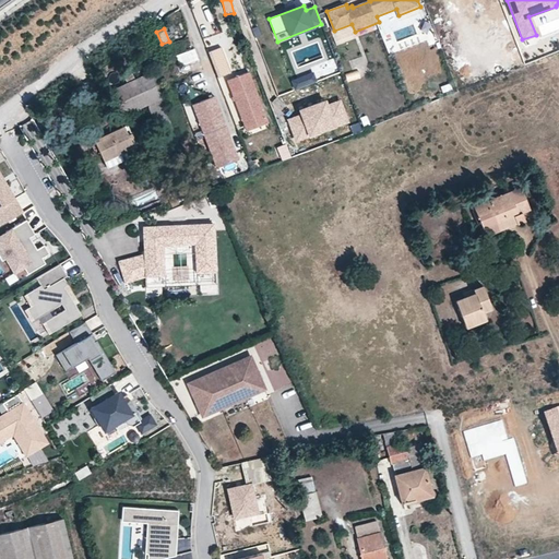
[(181,70),(200,63),(194,47),(176,54),(181,70)]
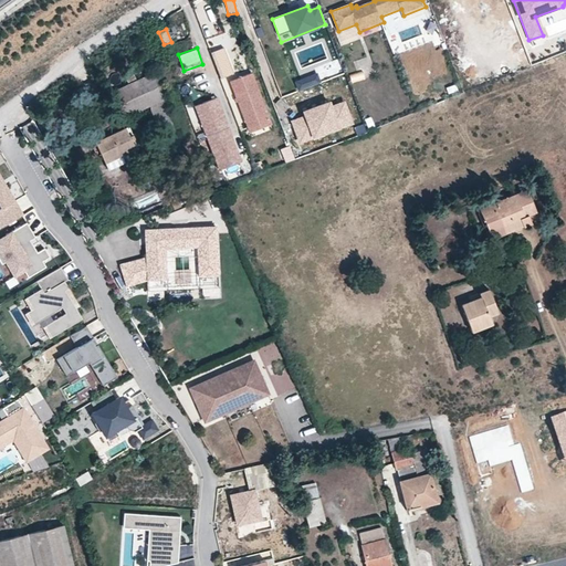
[(222,48),(211,52),(221,76),(232,72),(222,48)]
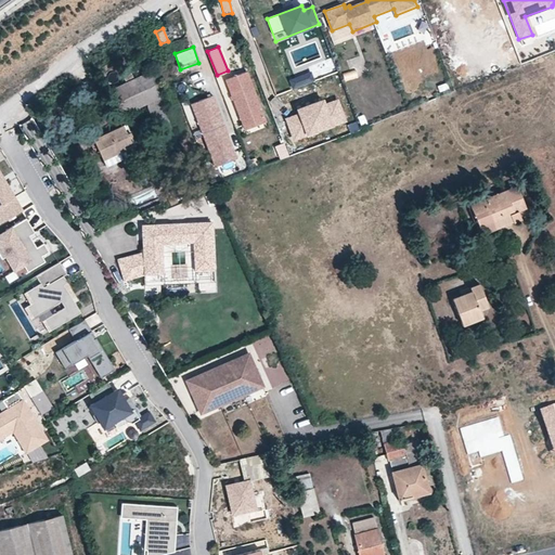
[(527,62),(542,55),(539,49),(524,55),(527,62)]
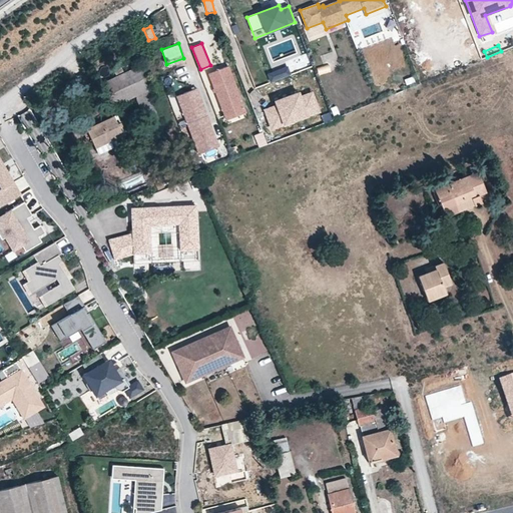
[(288,65),(268,72),(271,81),(291,73),(288,65)]
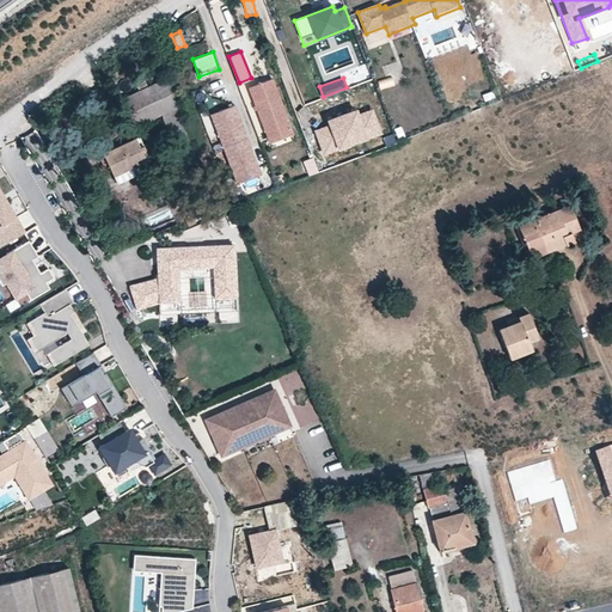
[(251,87),(273,146),(297,138),(276,79),(251,87)]
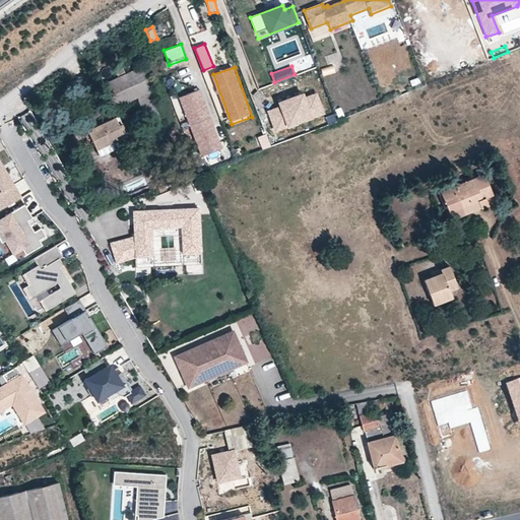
[(138,68),(102,84),(113,109),(137,99),(153,143),(166,139),(138,68)]
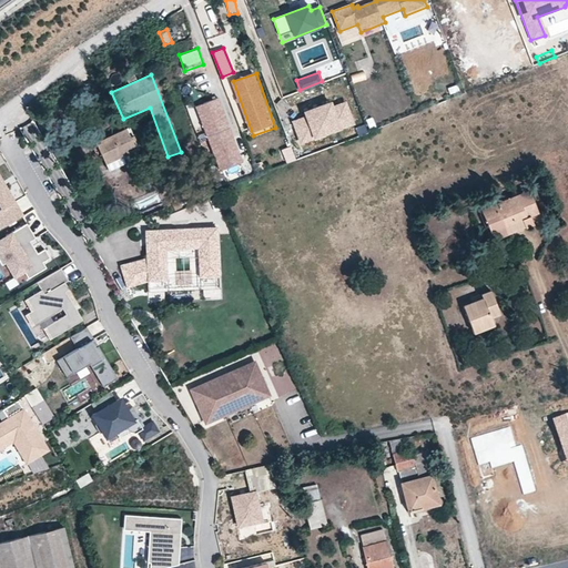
[(198,104),(222,169),(244,160),(220,95),(198,104)]
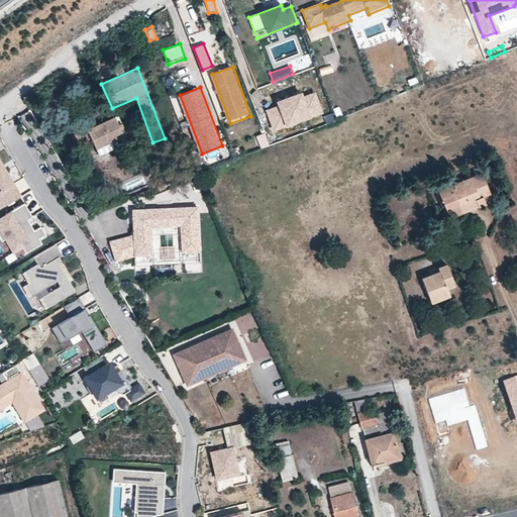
[(277,106),(267,110),(274,128),(320,110),(313,92),(302,96),(301,92),(276,102),(277,106)]
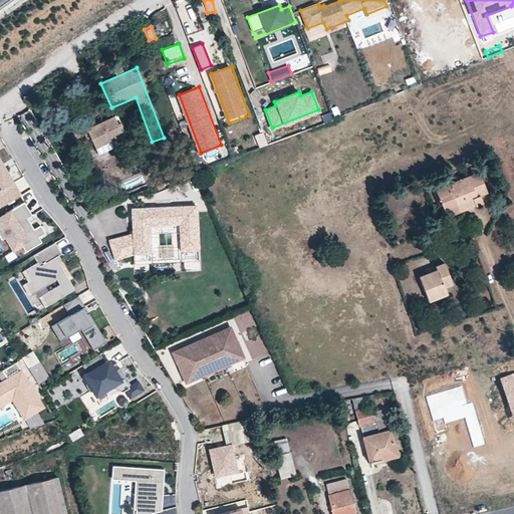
[(24,124),(34,117),(28,109),(18,115),(24,124)]
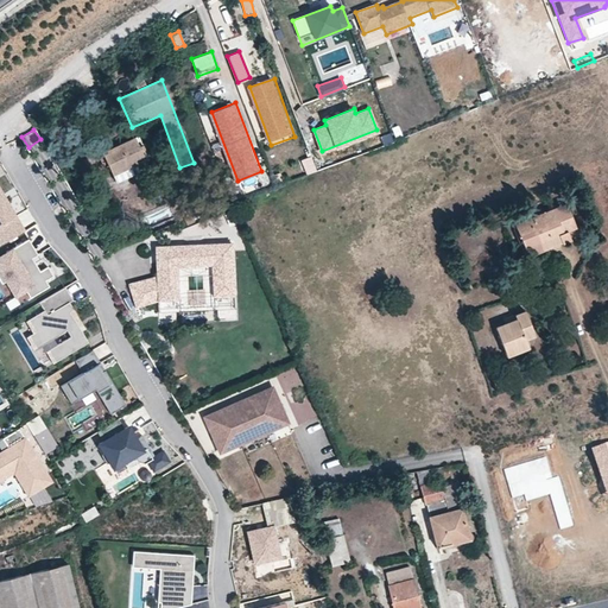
[(135,138),(101,153),(116,183),(149,168),(135,138)]
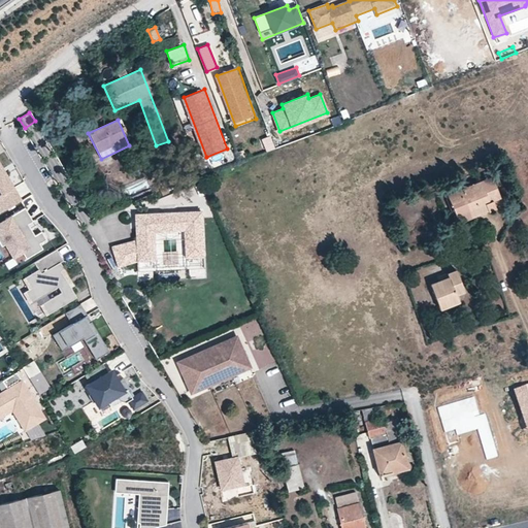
[(265,151),(274,149),(271,135),(261,137),(265,151)]
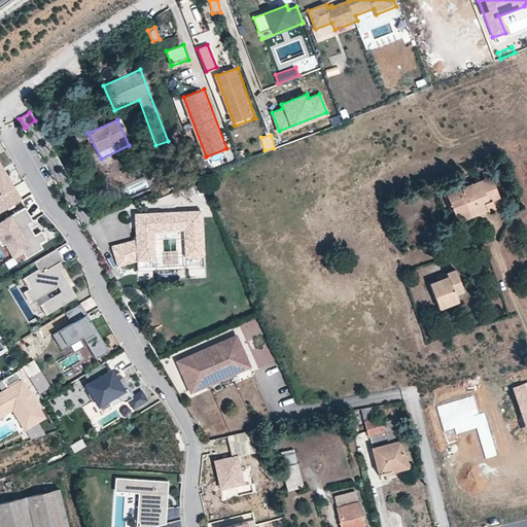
[(0,210),(0,211),(20,199),(0,166),(0,210)]
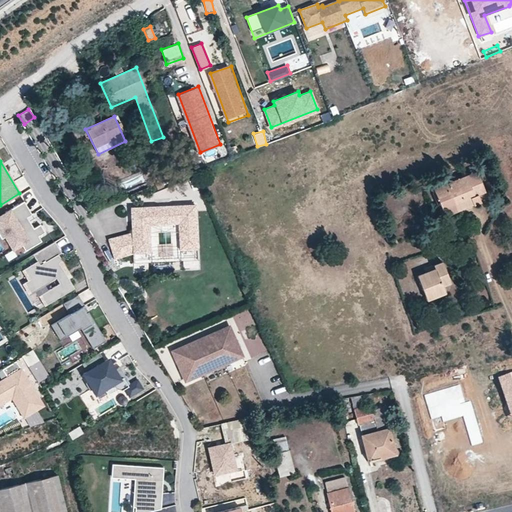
[(436,191),(437,192),(443,209),(470,199),(473,205),(488,200),(476,172),(435,188),(436,191)]
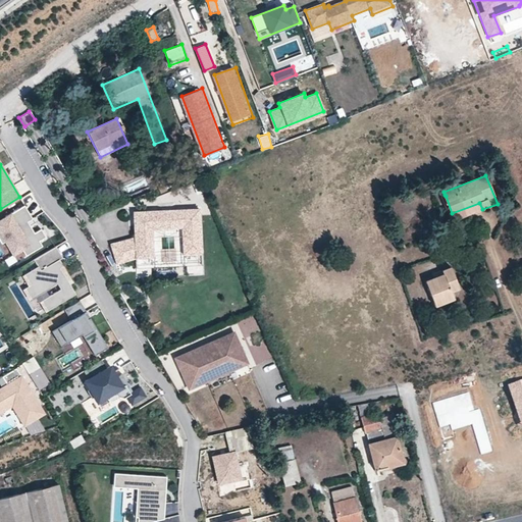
[(20,194),(30,189),(23,178),(14,184),(20,194)]
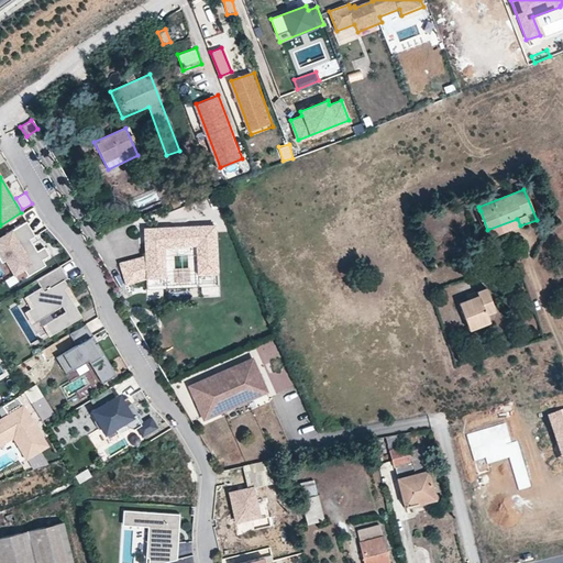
[(487,230),(481,211),(479,210),(476,212),(486,239),(520,225),(517,219),(487,230)]
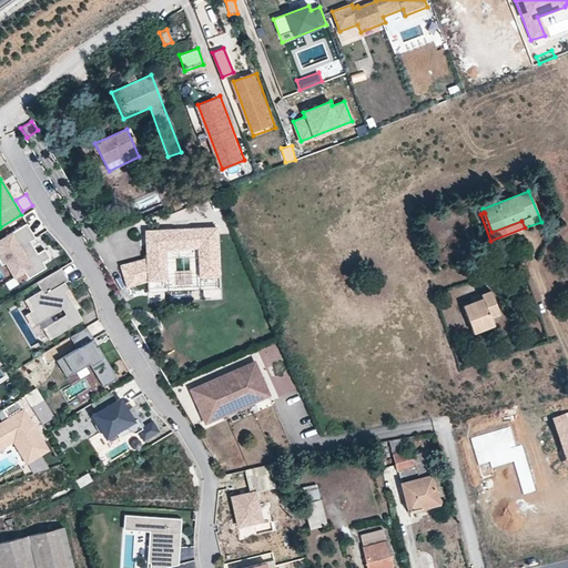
[(36,237),(27,223),(0,239),(0,261),(2,264),(6,262),(14,276),(24,271),(28,277),(46,266),(42,261),(50,256),(44,249),(37,252),(32,245),(23,251),(20,246),(30,241),(36,237)]
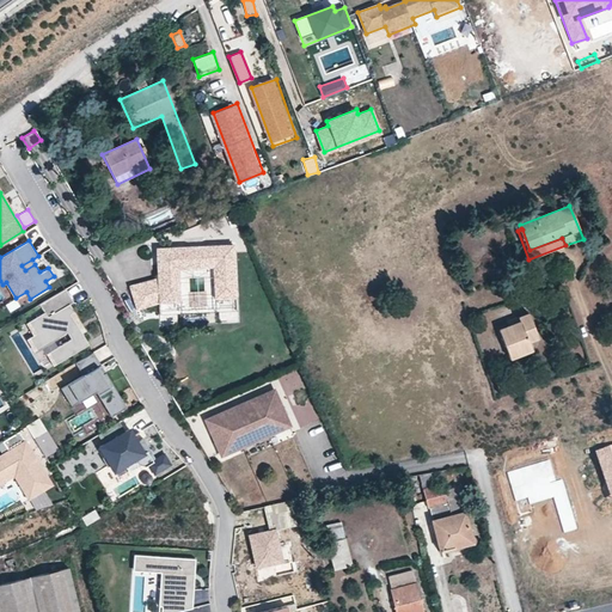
[(135,308),(159,303),(179,303),(179,270),(214,269),(214,301),(236,300),(234,249),(158,249),(159,279),(129,286),(135,308)]
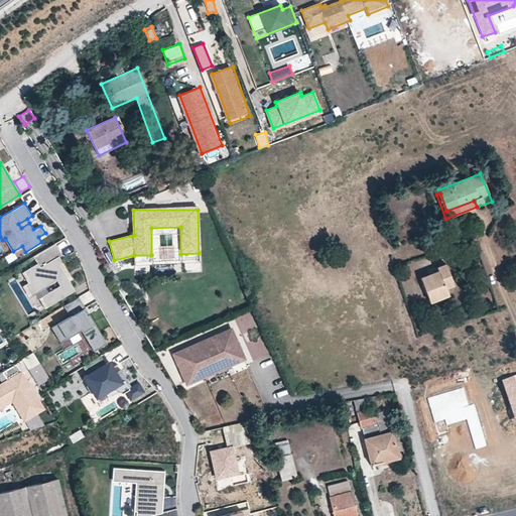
[(29,223),(27,219),(18,224),(21,228),(29,223)]
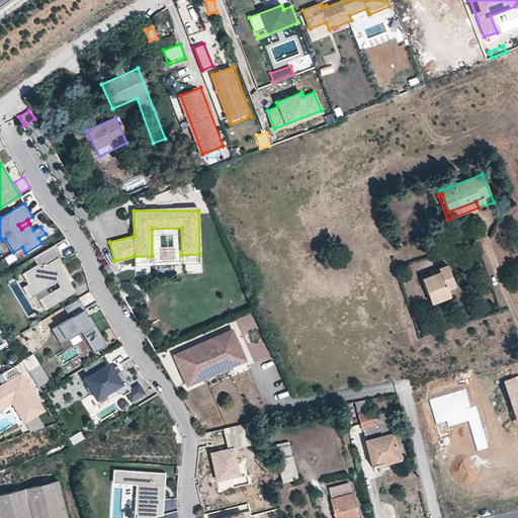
[(62,255),(55,245),(33,258),(37,264),(24,272),(30,283),(24,286),(30,296),(57,281),(60,286),(40,298),(48,309),(75,291),(69,281),(60,265),(63,263),(59,257),(62,255)]
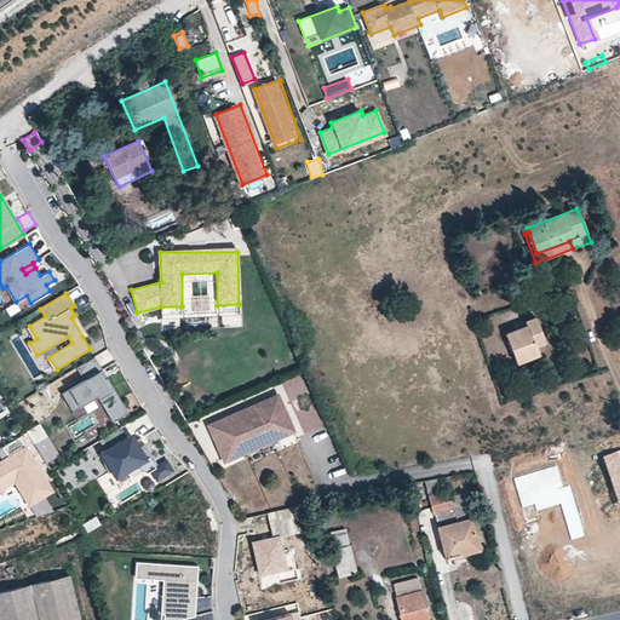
[(87,334),(75,315),(72,317),(82,337),(87,334)]
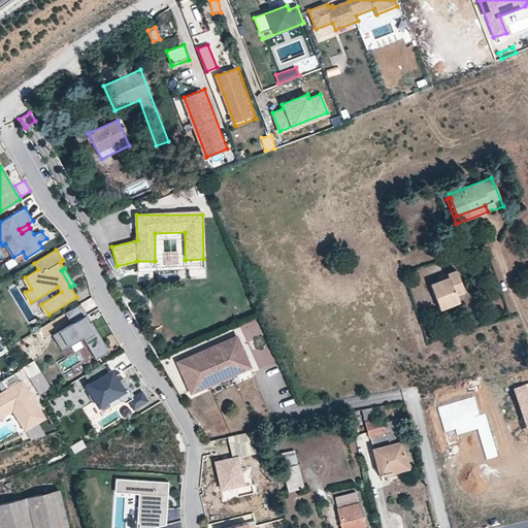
[(448,276),(439,279),(428,284),(435,304),(458,296),(457,293),(464,292),(456,269),(447,272),(448,276)]
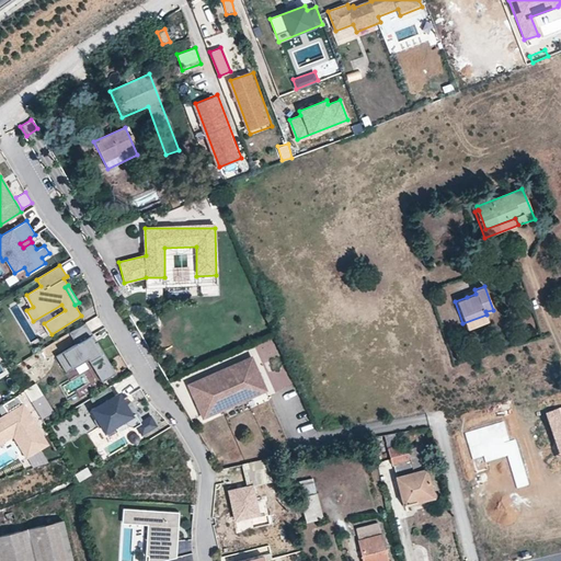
[(488,320),(487,315),(462,323),(462,329),(488,320)]
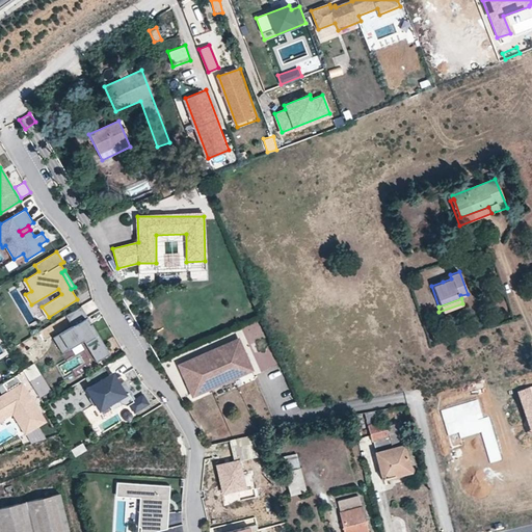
[(86,318),(79,308),(63,317),(71,327),(51,339),(60,353),(81,341),(95,363),(108,354),(90,324),(85,327),(82,321),(86,318)]
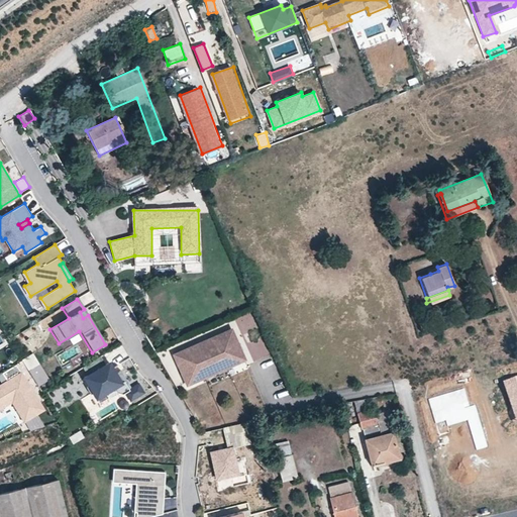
[(189,344),(170,352),(181,381),(196,375),(197,377),(222,367),(221,364),(239,356),(227,328),(208,336),(209,338),(190,346),(189,344)]
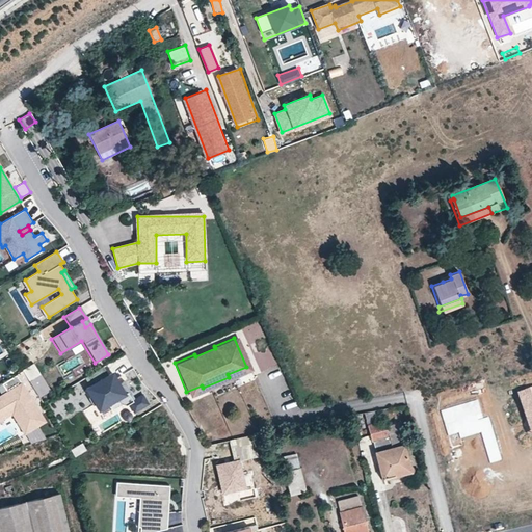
[(195,356),(215,348),(214,346),(194,354),(195,356)]
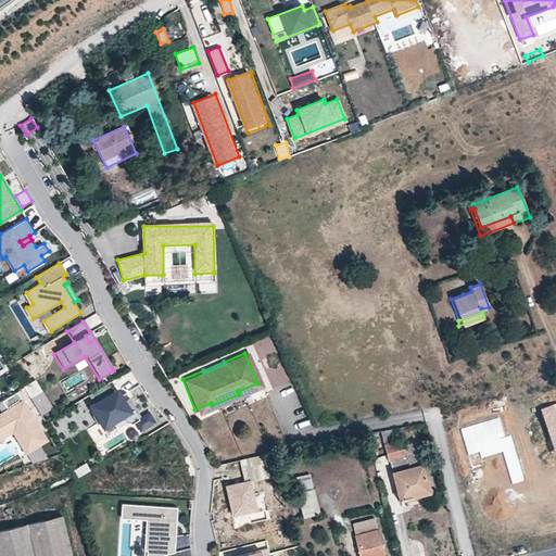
[(24,384),(39,414),(53,407),(38,378),(24,384)]
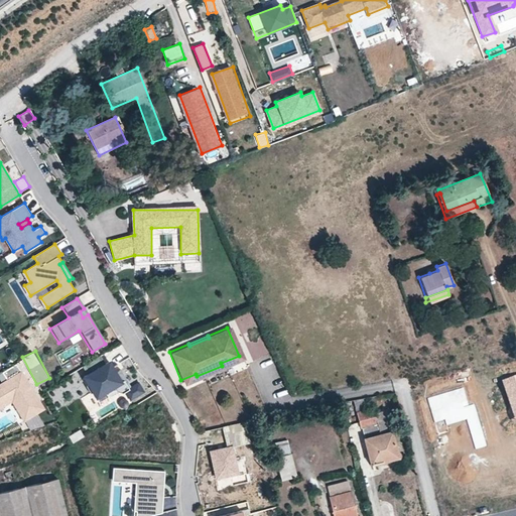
[(108,362),(83,377),(88,385),(85,386),(89,394),(92,392),(98,402),(107,397),(104,392),(112,387),(115,391),(122,393),(128,389),(123,381),(125,379),(119,370),(112,374),(109,369),(111,368),(108,362)]
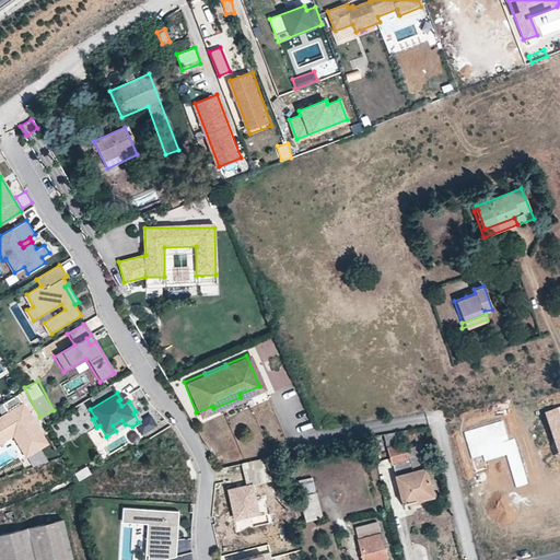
[(46,444),(16,395),(1,405),(7,413),(0,417),(0,442),(12,435),(25,456),(46,444)]
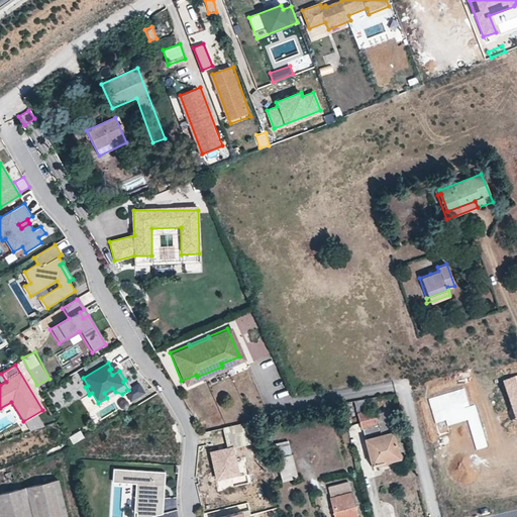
[(516,377),(506,381),(516,413),(516,412),(516,377)]
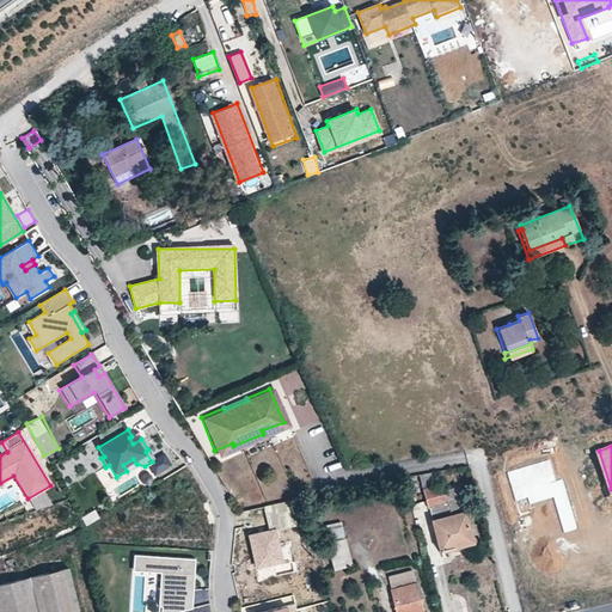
[(285,460),(293,456),(288,447),(280,451),(285,460)]
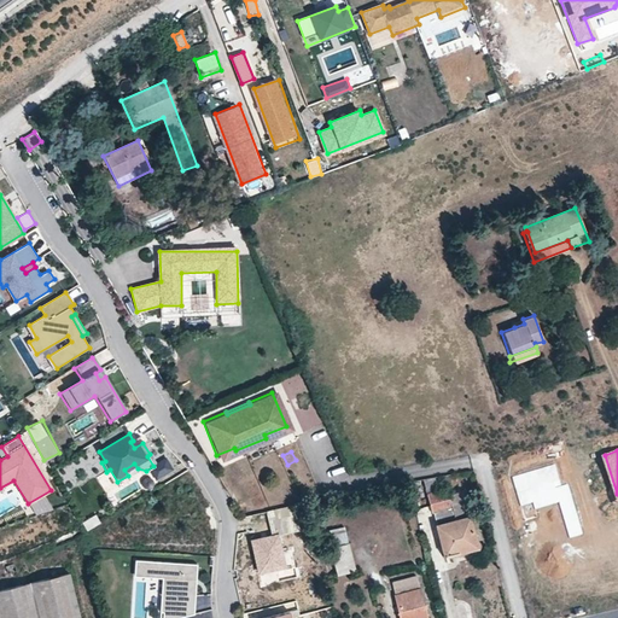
[(535,509),(559,502),(560,506),(570,538),(583,535),(566,484),(555,488),(554,481),(559,479),(554,464),(512,477),(520,506),(532,502),(535,509)]
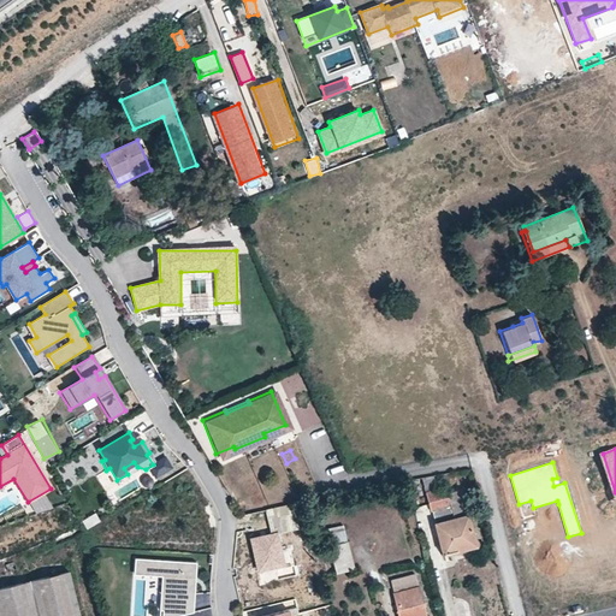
[(433,475),(421,478),(443,555),(475,546),(460,489),(438,495),(433,475)]
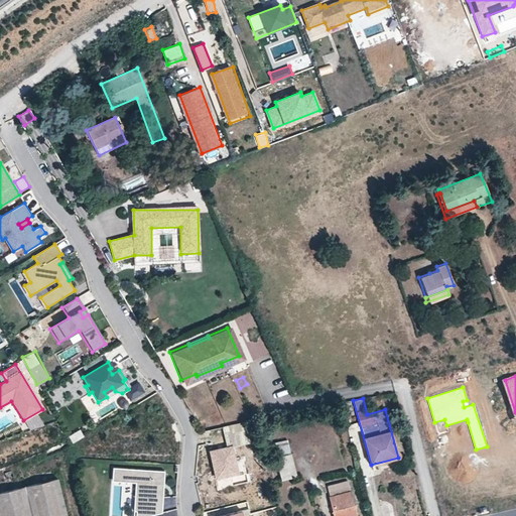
[(252,419),(223,425),(228,448),(231,447),(257,441),(252,419)]
